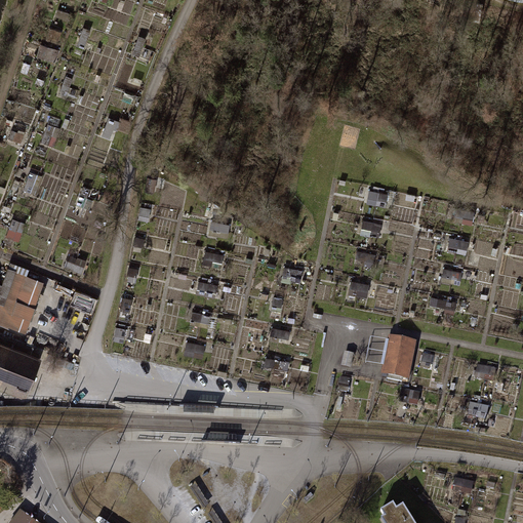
[(136,36),(130,54),(138,56),(145,39),(136,36)]
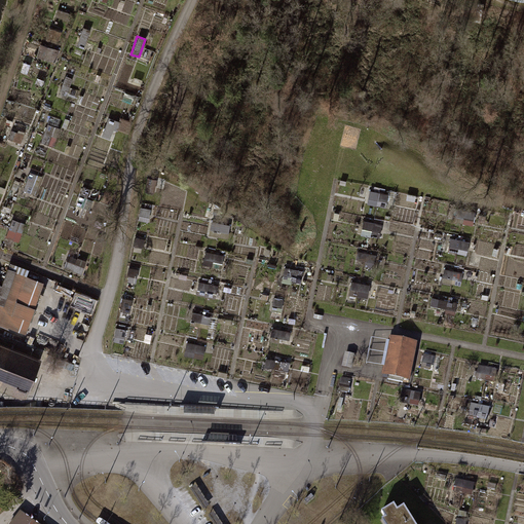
[(37,58),(55,62),(59,49),(39,45),(37,58)]
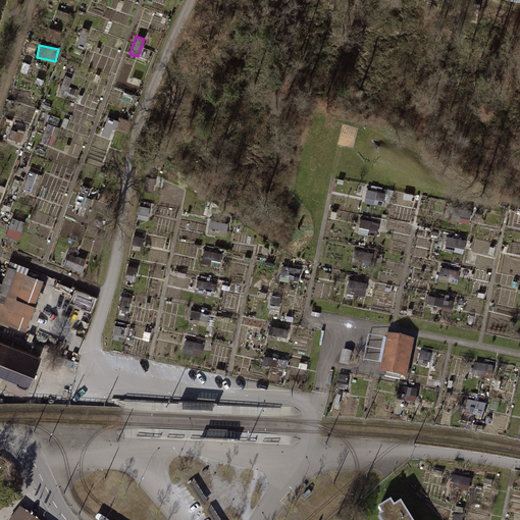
[(102,137),(110,138),(113,120),(105,119),(102,137)]
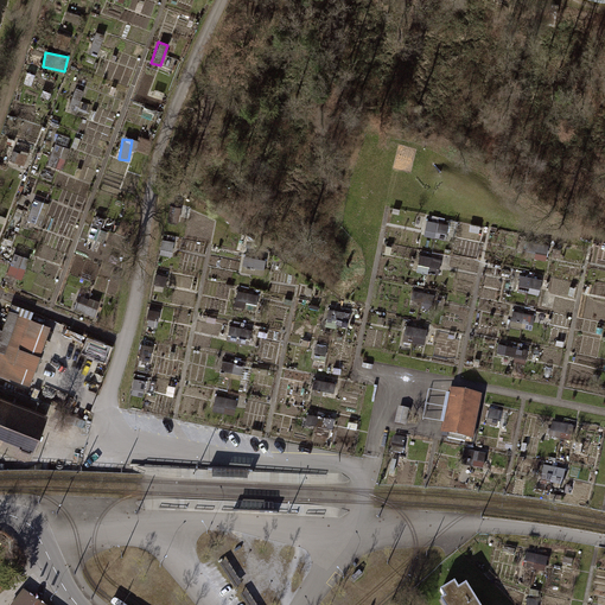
[(34,198),(26,220),(39,225),(48,204),(34,198)]
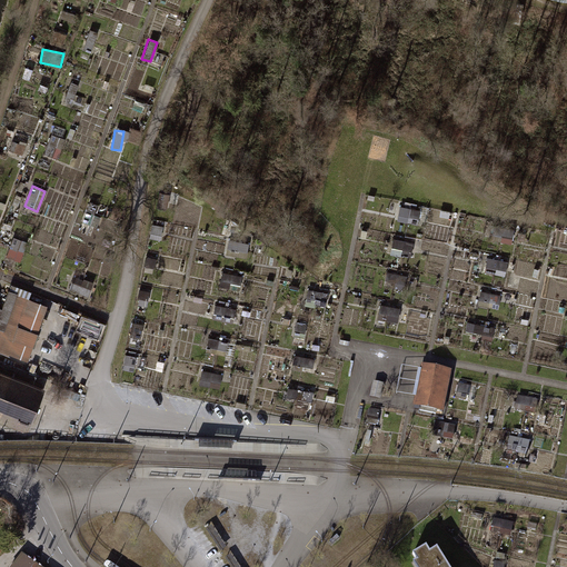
[(399,208),(397,222),(418,226),(420,211),(399,208)]
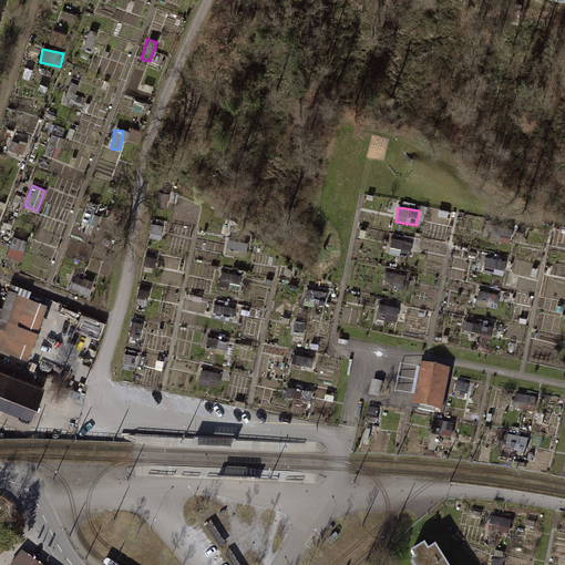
[(509,244),(512,230),(497,227),(494,240),(509,244)]
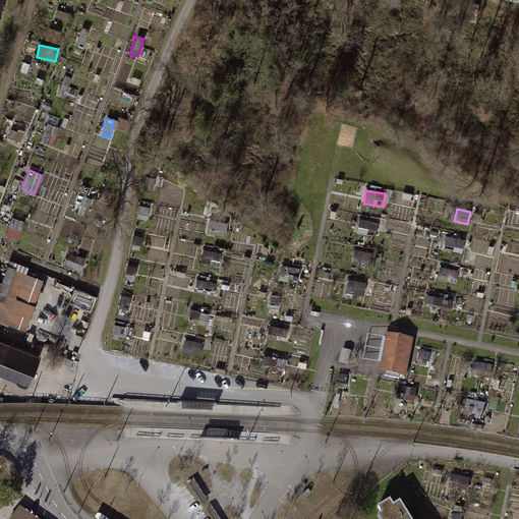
[(11,218),(6,236),(18,240),(23,222),(11,218)]
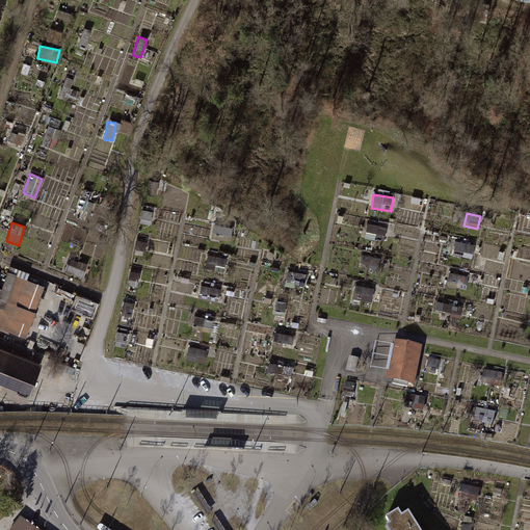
[(213,224),(211,239),(230,243),(233,229),(213,224)]
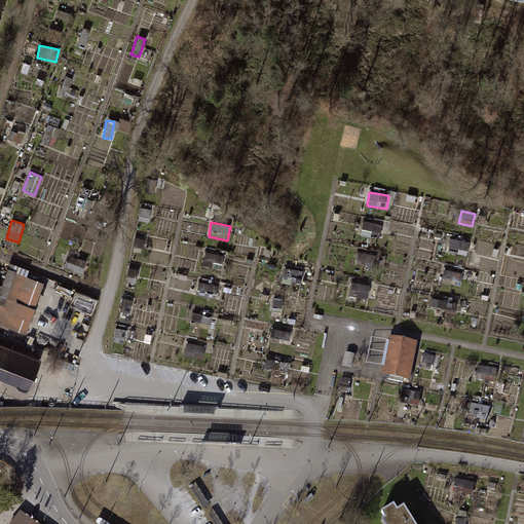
[(361,236),(380,238),(381,224),(363,222),(361,236)]
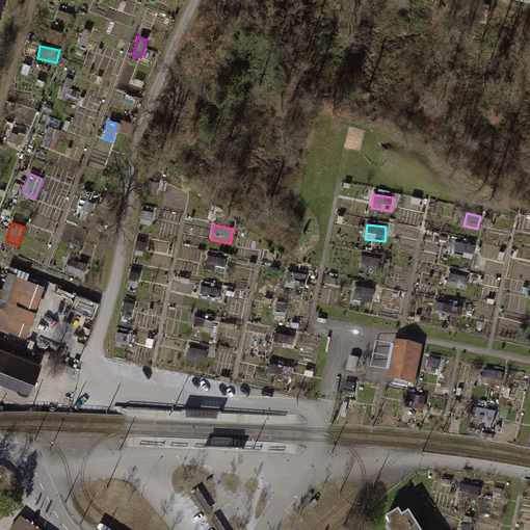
[(452,256),(472,259),(474,245),(455,242),(452,256)]
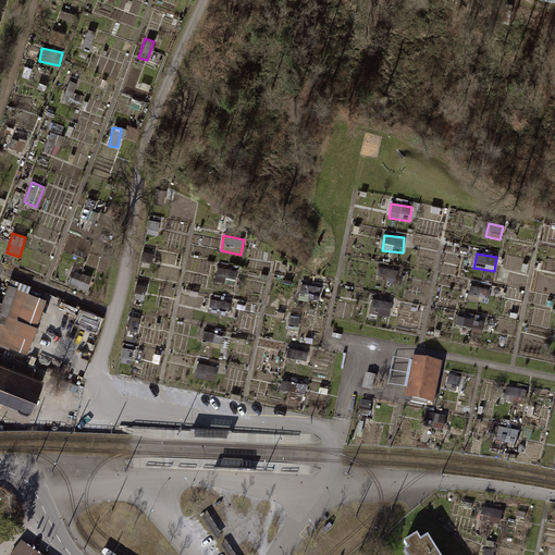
[(234,284),(236,271),(217,268),(216,281),(234,284)]
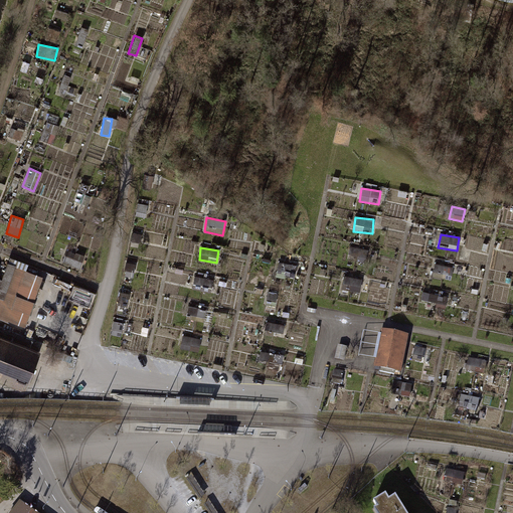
[(61,263),(78,270),(83,258),(66,250),(61,263)]
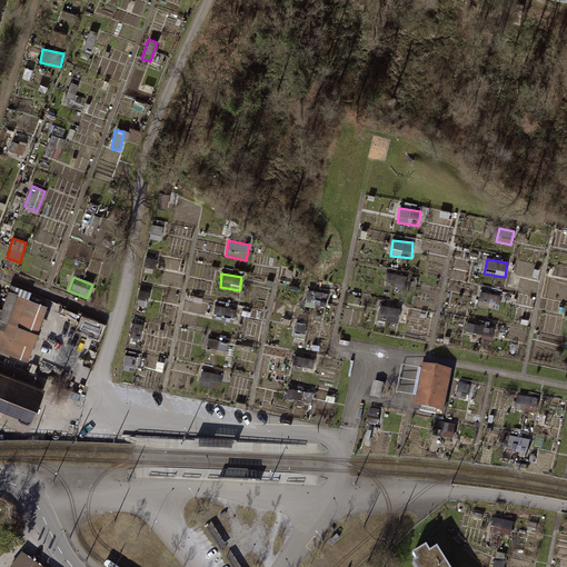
[(477,306),(498,310),(500,295),(479,291),(477,306)]
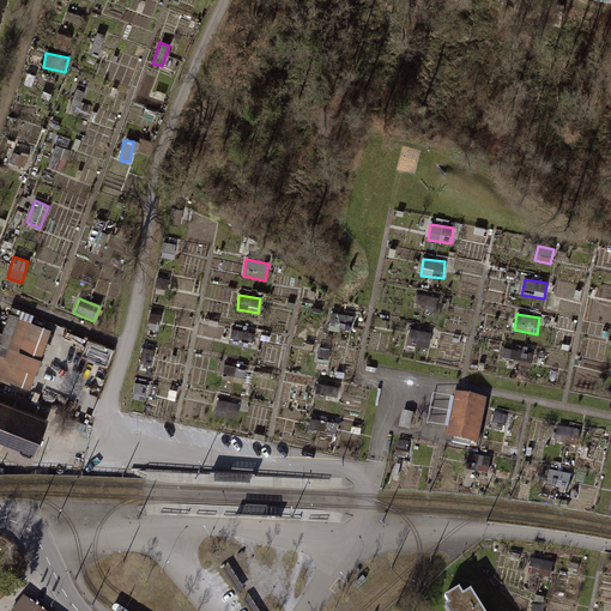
[(0,382),(26,392),(48,333),(22,324),(0,382)]
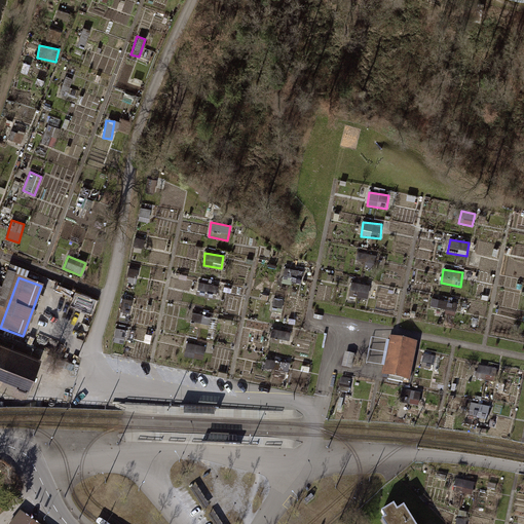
[(352,283),(349,296),(367,299),(370,286),(352,283)]
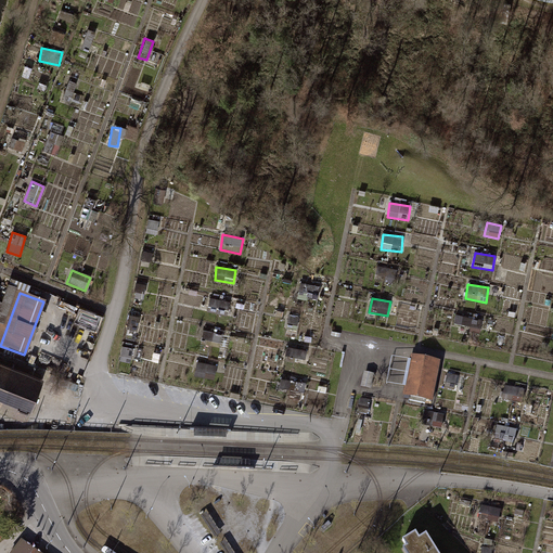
[(208,311),(220,314),(223,301),(211,299),(208,311)]
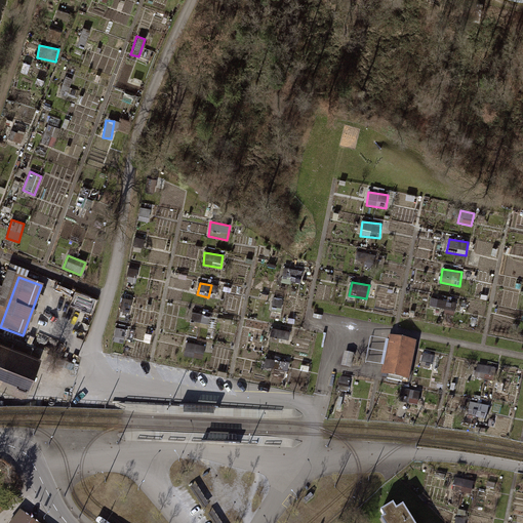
[(92,312),(96,299),(76,292),(72,304),(92,312)]
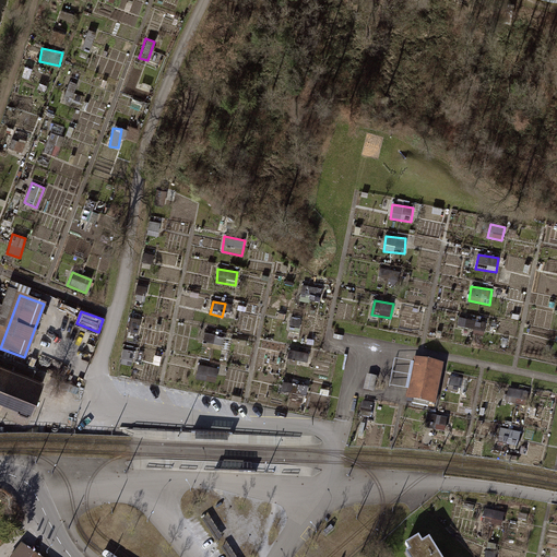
[(481,331),(482,323),(460,318),(458,326),(481,331)]
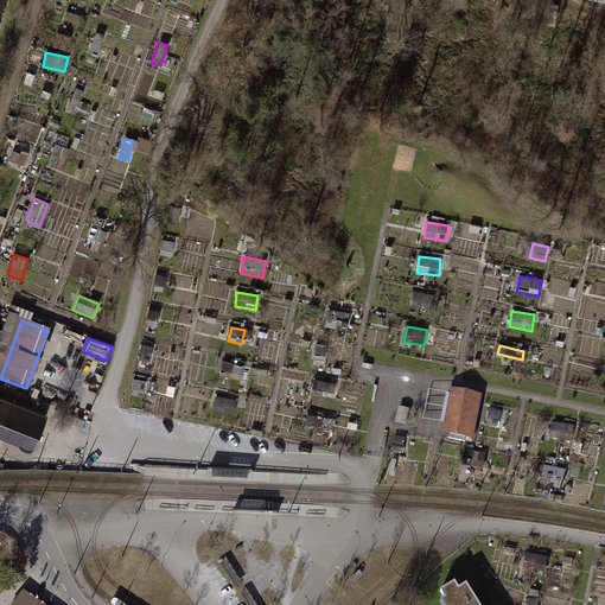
[(469,397),(451,394),(444,435),(462,438),(469,397)]
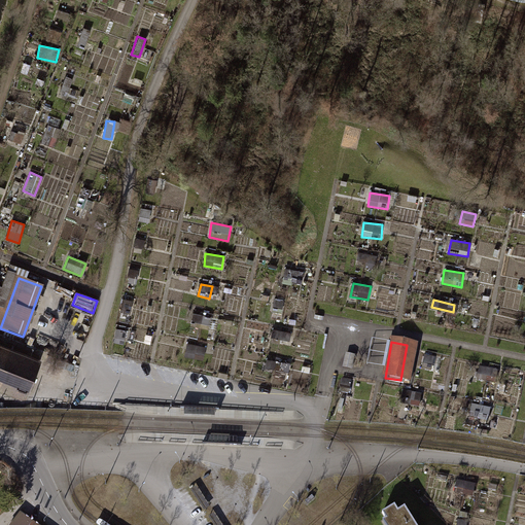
[(187,343),(184,356),(203,360),(206,348),(187,343)]
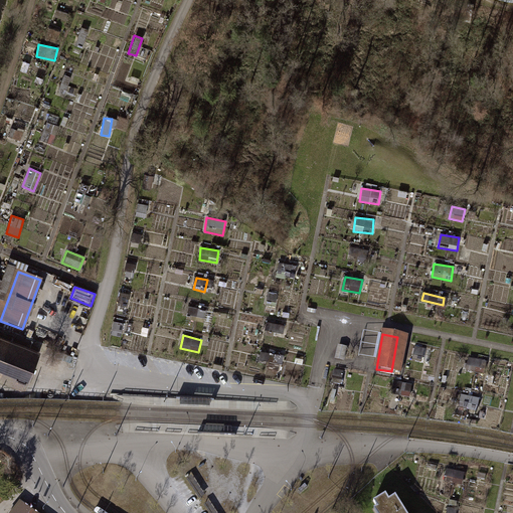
[(0,384),(25,394),(40,353),(0,338),(0,384)]
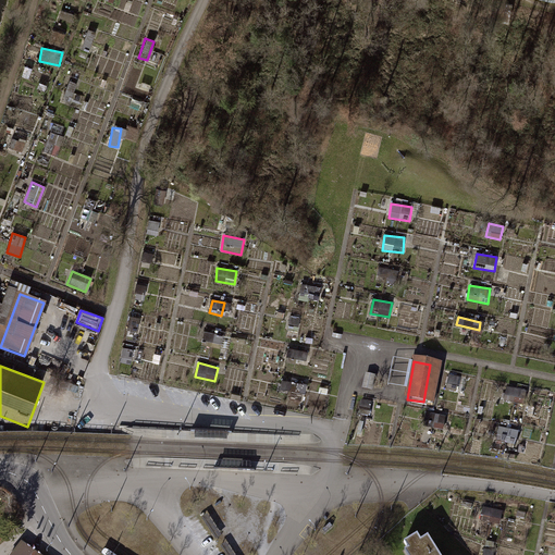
[(496,444),(517,445),(517,431),(496,431),(496,444)]
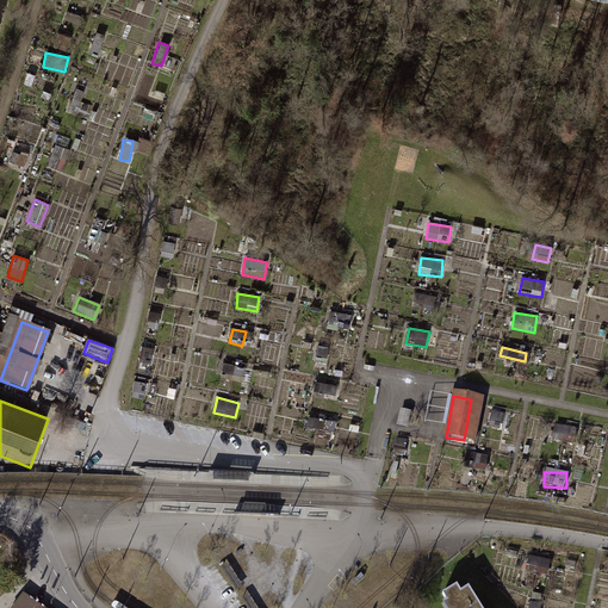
[(533,558),(529,572),(546,576),(550,563),(533,558)]
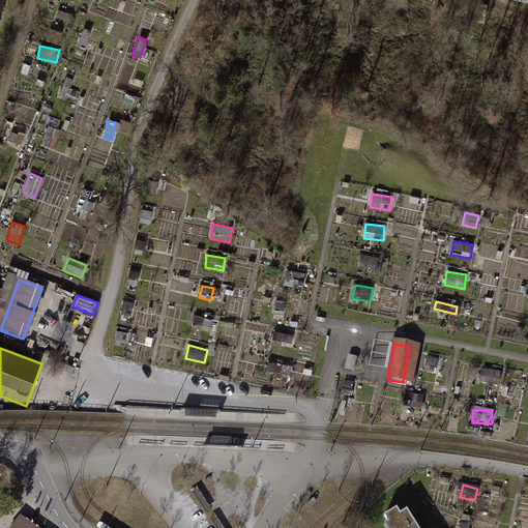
[(197,494),(192,498),(205,518),(210,515),(197,494)]
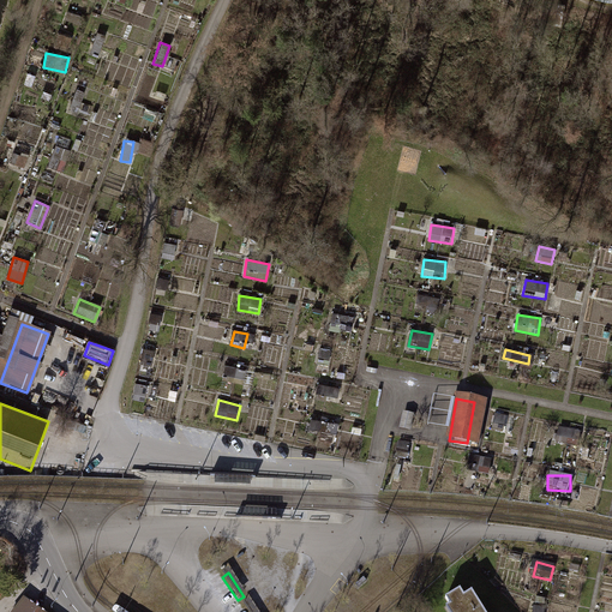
[(445,606),(441,610),(442,611),(478,611),(467,593),(460,598),(456,591),(442,600),(445,606)]
